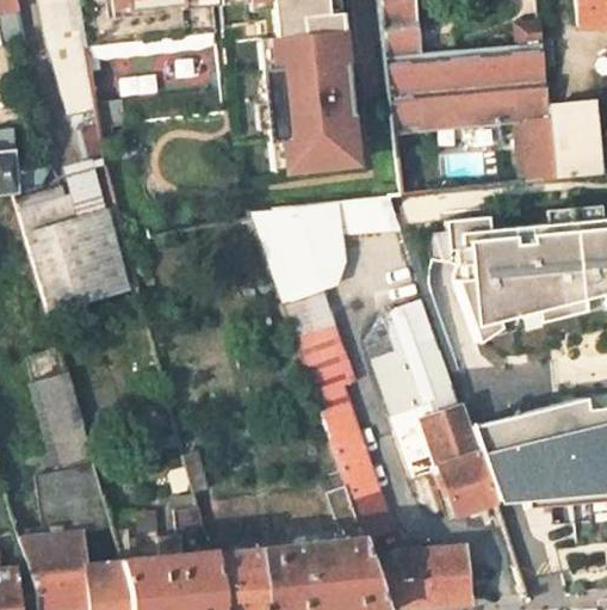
[(0,0),(0,35),(4,47),(29,39),(18,0),(0,0)]
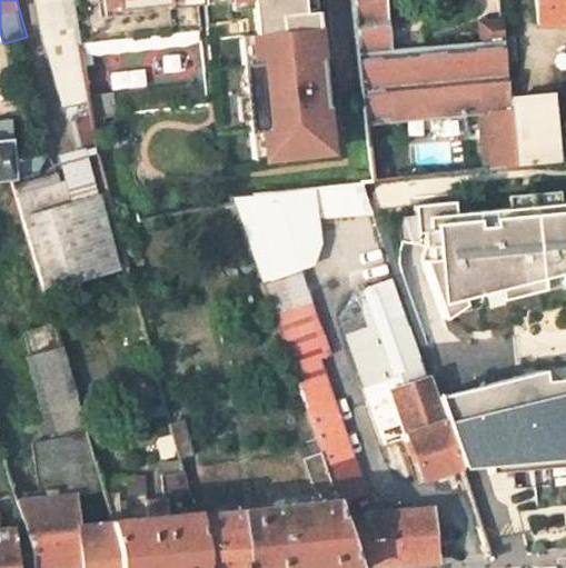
[(37,0),(43,36),(78,30),(72,0),(37,0)]
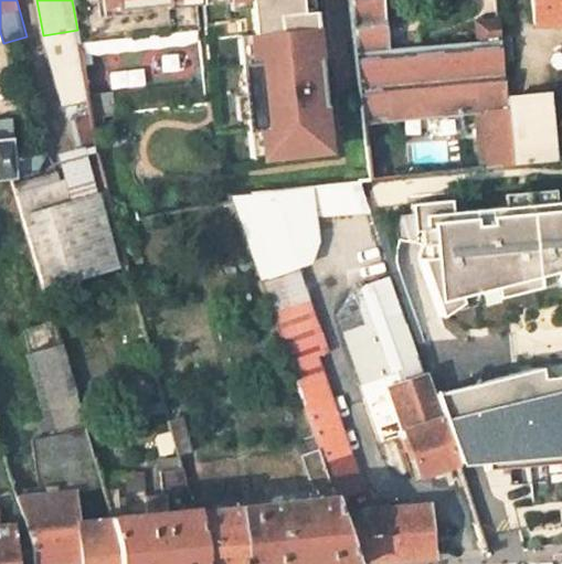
[(72,0),(77,30),(80,43),(200,29),(197,4),(205,3),(204,0),(252,0),(260,62),(244,64),(252,128),(265,127),(268,157),(331,149),(314,0),(72,0)]
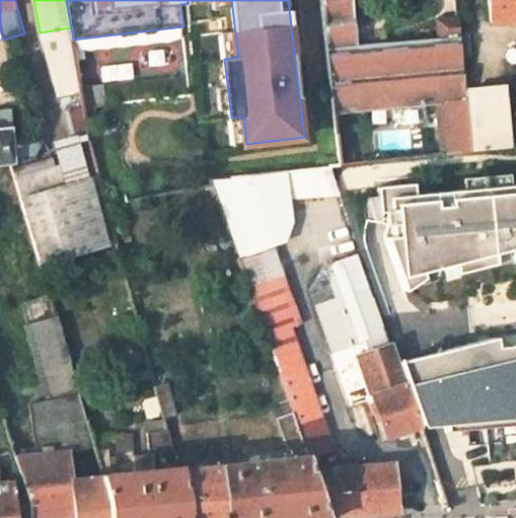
[(322,0),(336,117),(364,113),(438,105),(444,154),(469,151),(471,151),(466,89),(463,55),(461,33),(459,18),(440,20),(442,38),(359,45),(353,0),(322,0)]
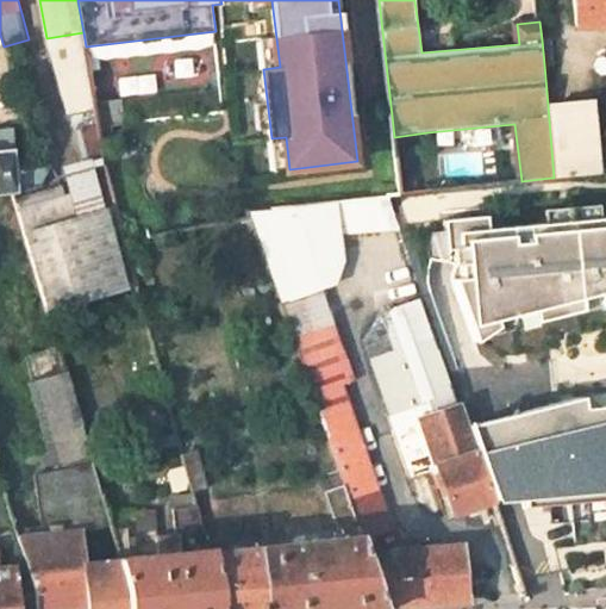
[(575,0),(579,23),(605,19),(605,0),(575,0)]
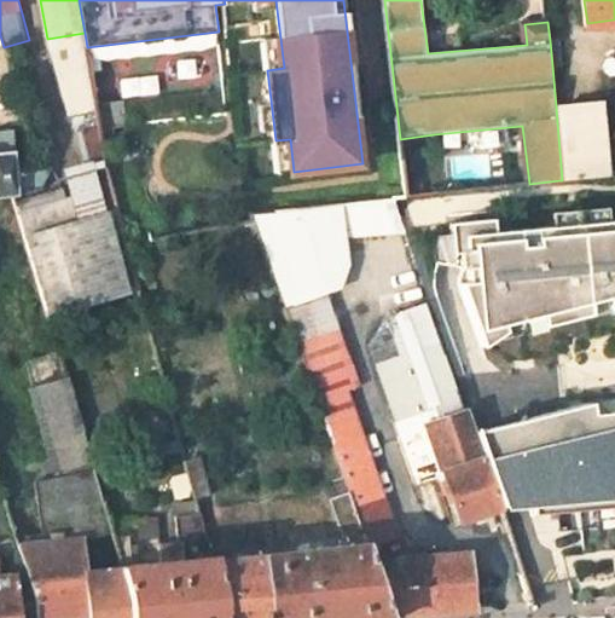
[(562,64),(560,39),(550,40),(552,65),(562,64)]
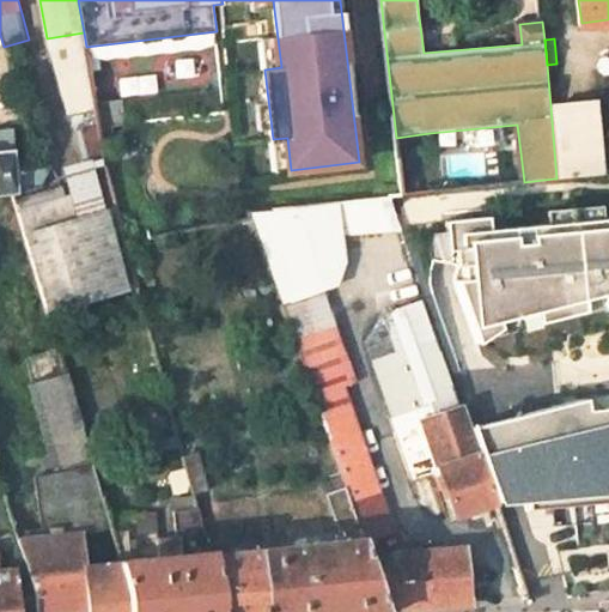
[(87,49),(59,54),(68,111),(97,108),(87,49)]
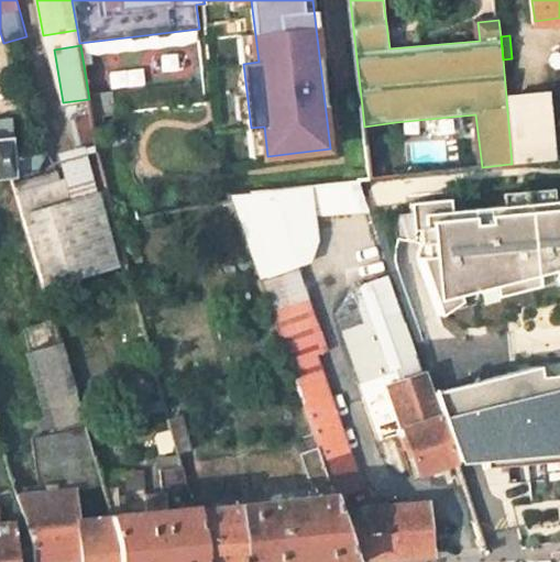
[(512,164),(552,160),(547,94),(506,97),(512,164)]
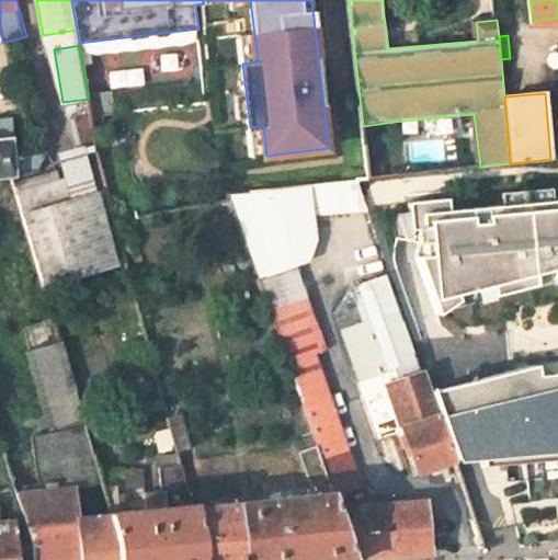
[(106,95),(104,118),(115,120),(117,96),(106,95)]
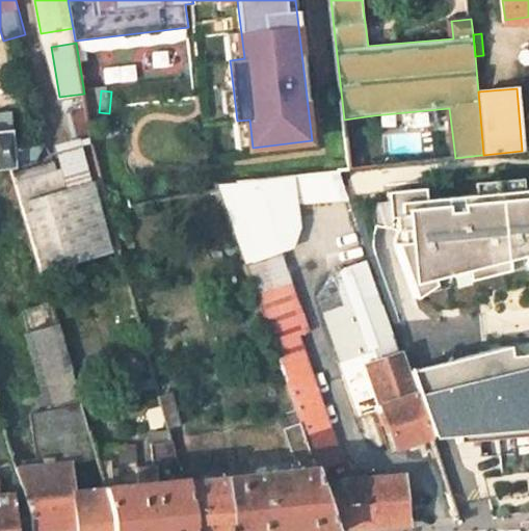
[(16,149),(12,111),(0,111),(0,169),(12,168),(38,164),(49,145),(16,149)]
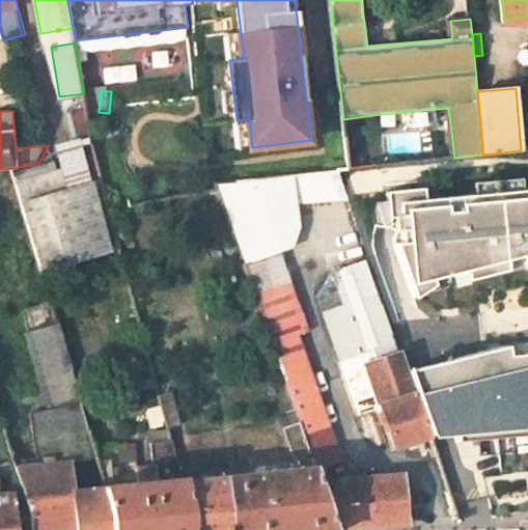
[(372,115),(343,119),(350,169),(379,166),(372,115)]
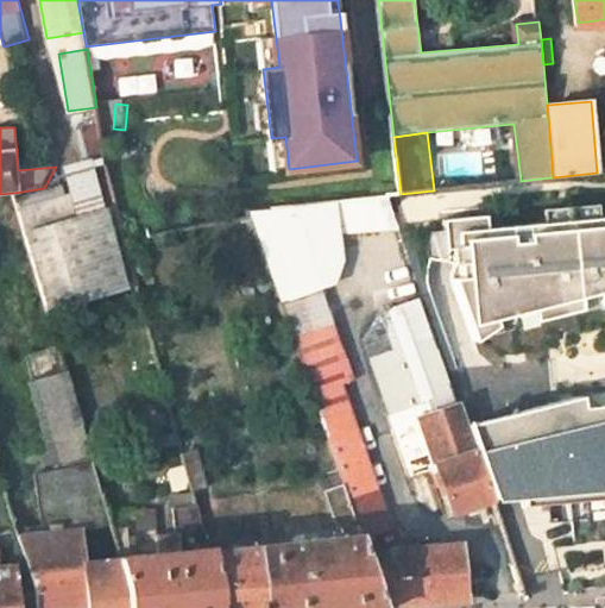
[(77,218),(69,195),(19,211),(50,313),(127,287),(106,211),(77,218)]
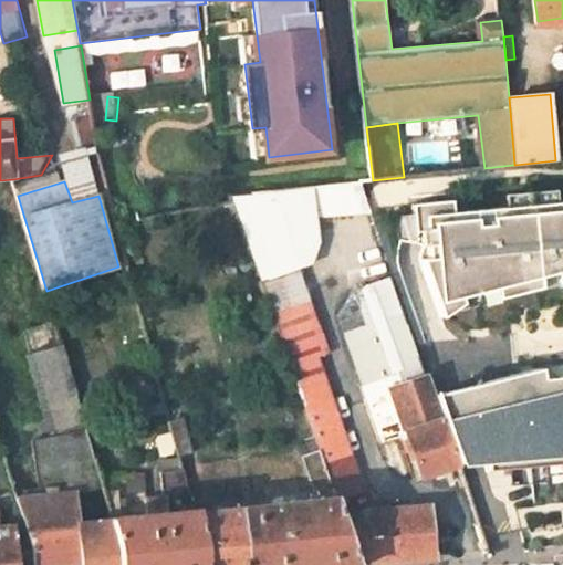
[(451,200),(412,203),(416,242),(429,244),(430,257),(421,258),(442,315),(464,301),(462,293),(498,289),(498,296),(541,285),(539,278),(555,274),(558,281),(562,279),(562,201),(556,202),(555,190),(507,195),(508,207),(452,212),(451,200)]
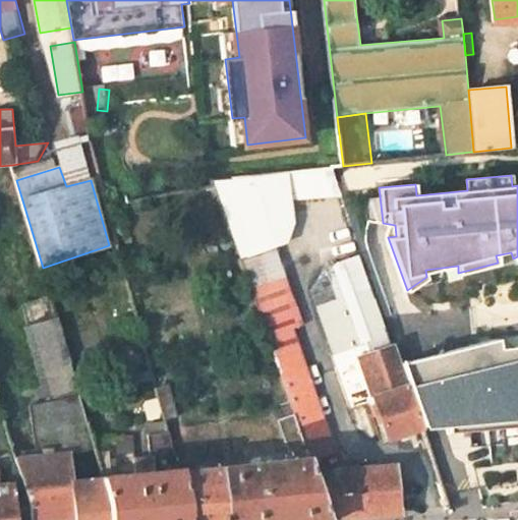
[(401,512),(396,464),(324,470),(319,453),(333,447),(293,324),(302,321),(275,243),(241,254),(333,519),(401,512)]
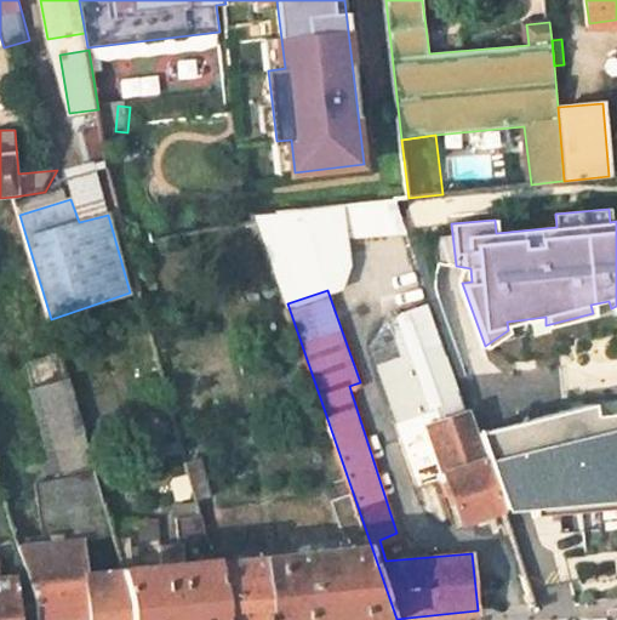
[(611,308),(609,301),(590,305),(593,313),(611,308)]
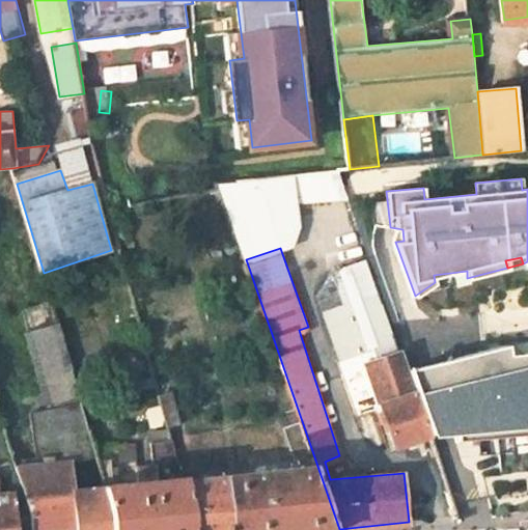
[(370,258),(333,271),(317,294),(358,412),(382,403),(384,411),(380,413),(383,423),(388,422),(396,445),(431,434),(408,368),(370,258)]
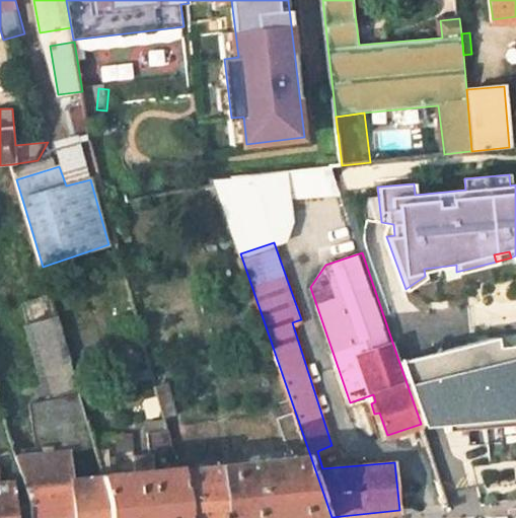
[(424,269),(425,276),(456,272),(456,265),(424,269)]
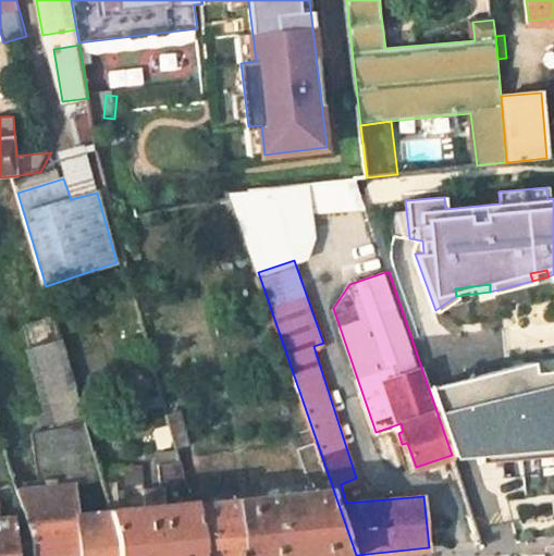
[(68,385),(73,383),(60,338),(41,345),(54,390),(68,385)]
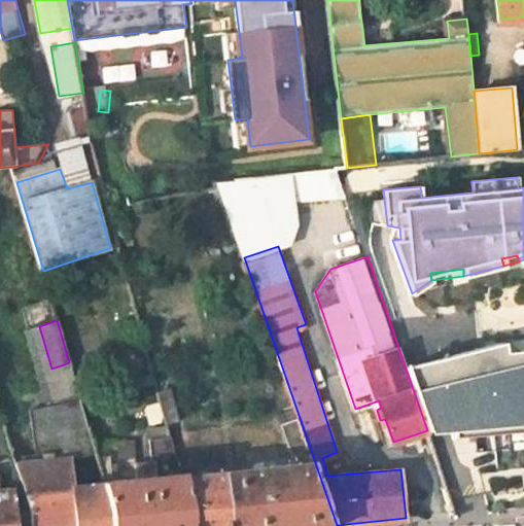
[(504,341),(405,365),(427,430),(429,437),(455,435),(523,428),(523,348),(504,350),(504,341)]
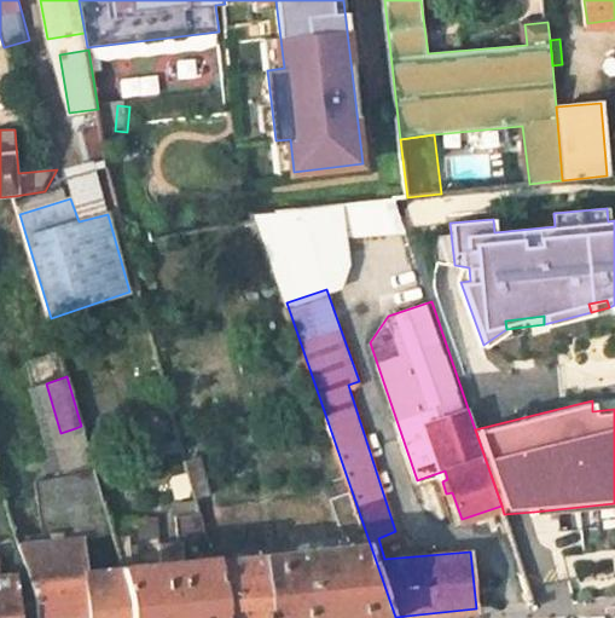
[(51,486),(25,405),(0,413),(0,486),(5,501),(51,486)]
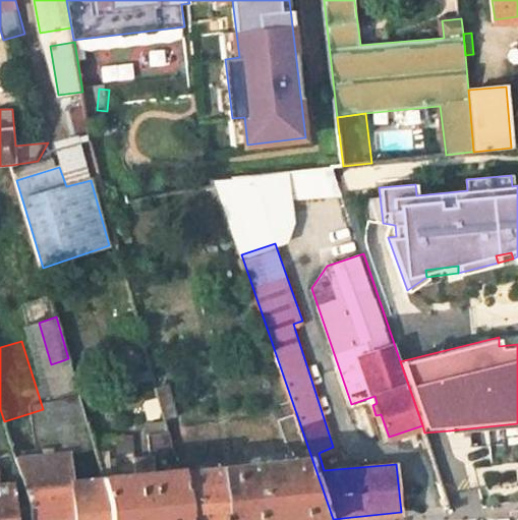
[(63,360),(66,371),(72,369),(68,358),(63,360)]
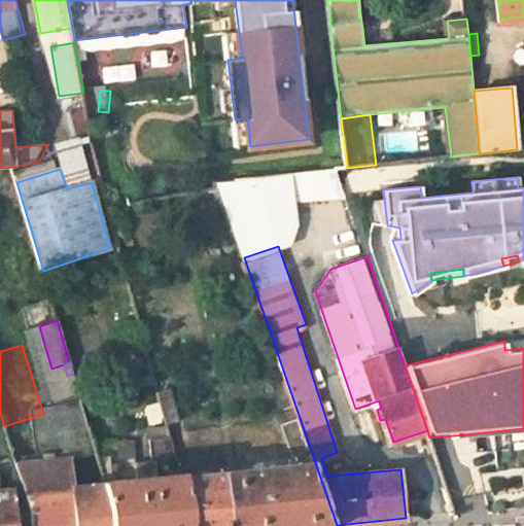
[(161,398),(172,395),(169,388),(159,391),(161,398)]
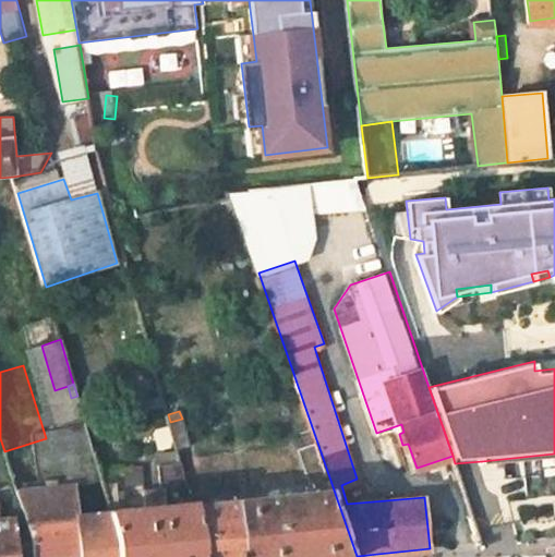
[(190,446),(182,419),(170,422),(178,451),(179,455),(189,451),(188,447),(190,446)]
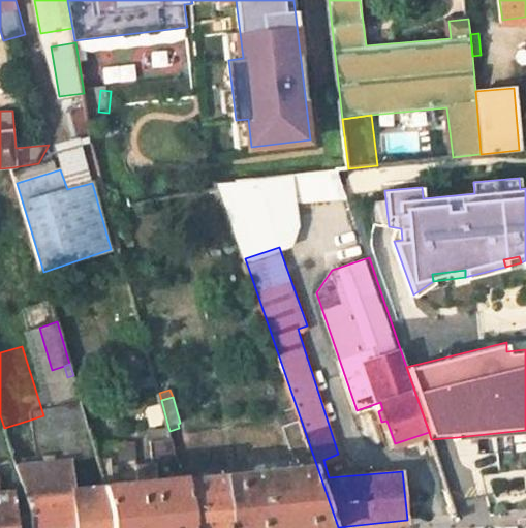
[(280,416),(298,466),(193,477),(188,477),(193,527),(322,527),(338,527),(297,410),(280,416)]
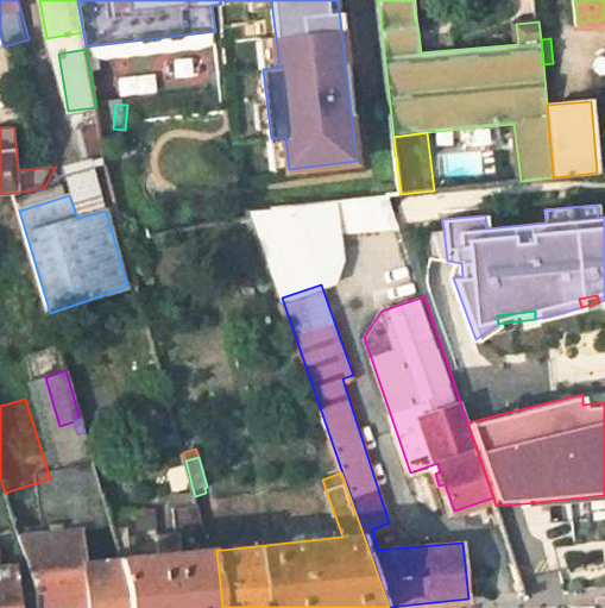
[(222,607),(216,550),(215,550),(214,545),(214,540),(207,540),(195,496),(194,493),(174,496),(177,532),(157,534),(157,551),(130,553),(124,528),(157,524),(155,508),(108,513),(117,540),(126,572),(130,607),(222,607)]
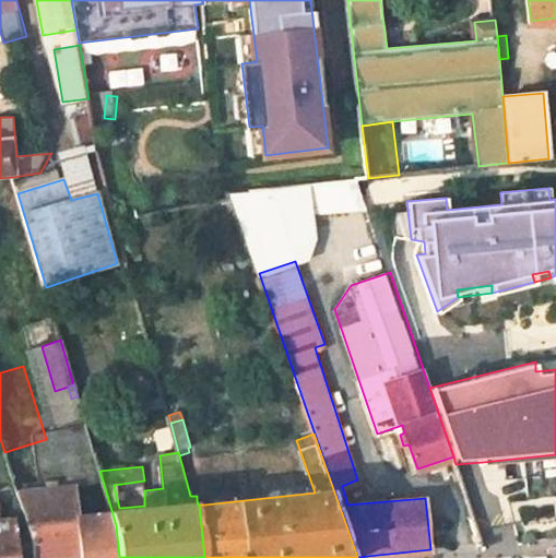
[(204,505),(189,452),(179,455),(190,496),(197,496),(197,500),(198,505),(199,505),(204,505)]
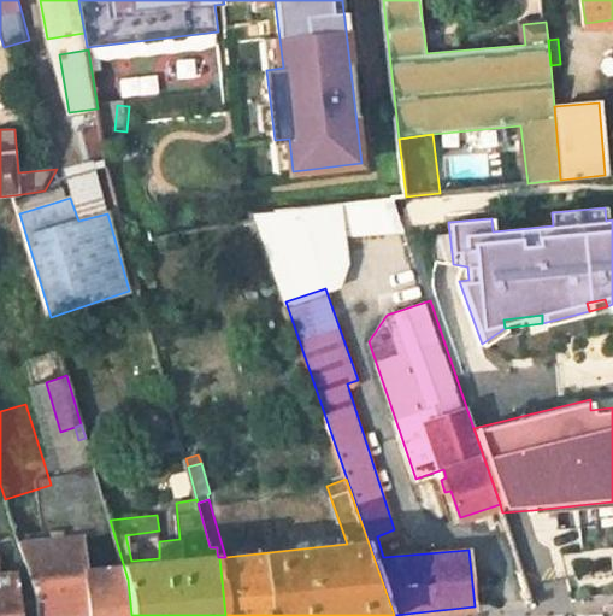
[(88,567),(83,534),(17,540),(34,597),(36,615),(57,615),(88,614),(88,615),(131,615),(128,580),(118,547),(110,551),(112,564),(88,567)]
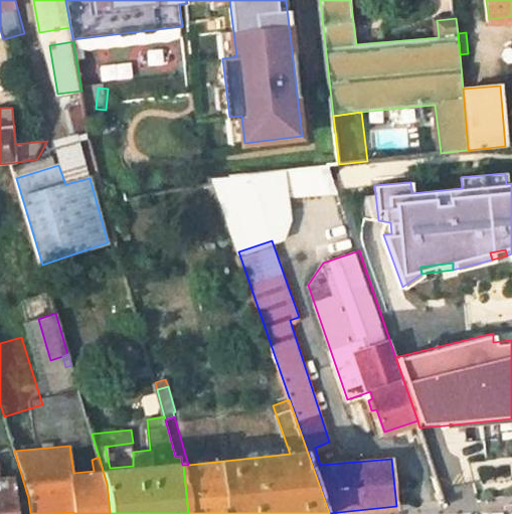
[(0,513),(16,513),(14,478),(0,479),(0,513)]
